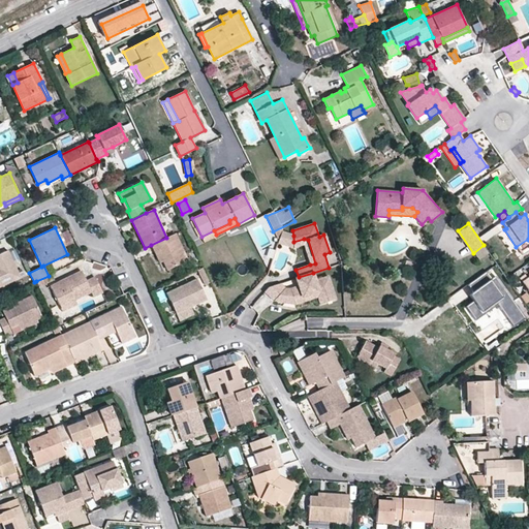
[(205,242),(217,237),(216,235),(214,230),(201,237),(205,242)]
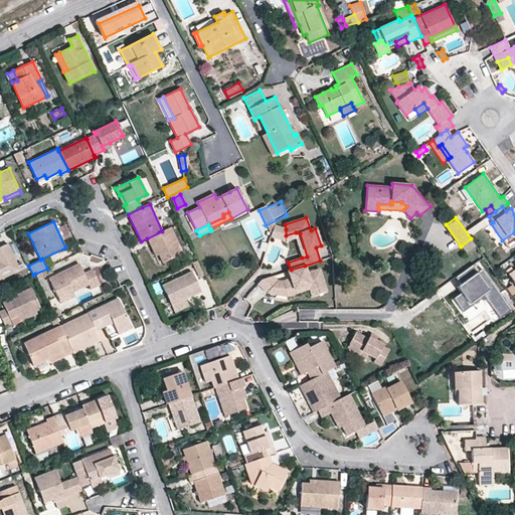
[(286,235),(286,229),(274,225),(271,236),(286,241),(286,235)]
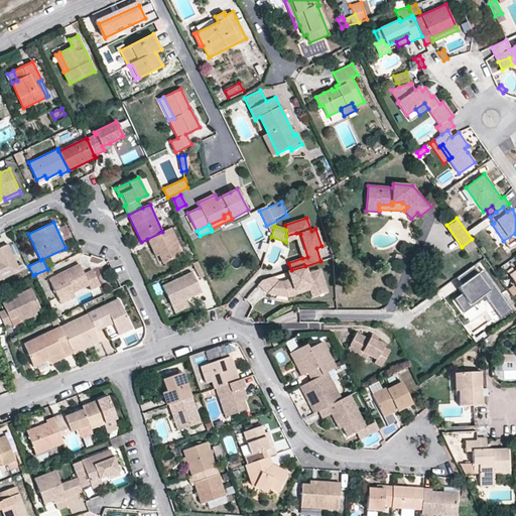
[(183,254),(170,228),(162,232),(147,239),(151,246),(154,245),(159,255),(163,263),(183,254)]
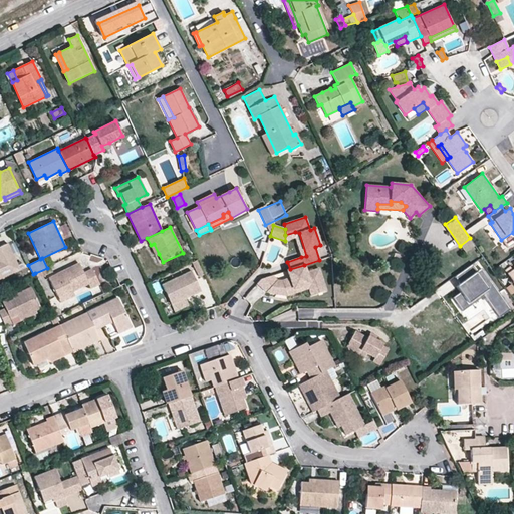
[(306,256),(299,233),(295,232),(285,235),(285,241),(295,238),(301,257),(306,256)]
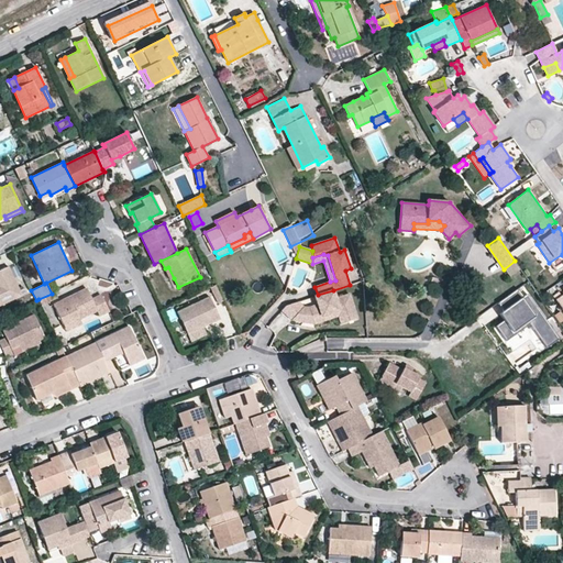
[(509,277),(520,268),(515,261),(504,269),(509,277)]
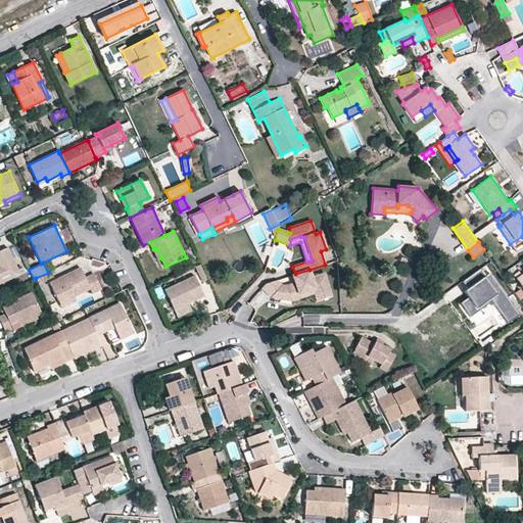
[(0,283),(20,274),(7,247),(0,250),(0,283)]
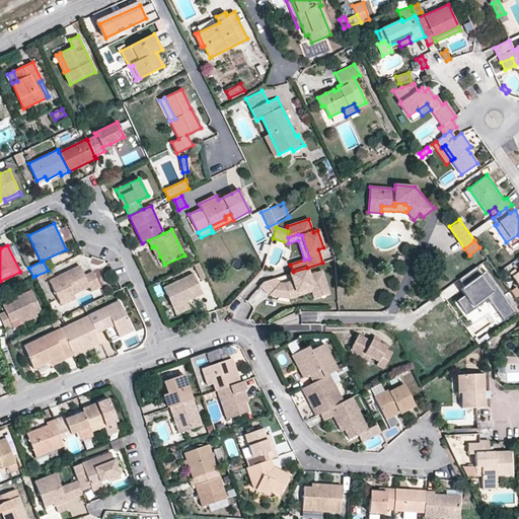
[(206,278),(199,263),(194,265),(201,280),(206,278)]
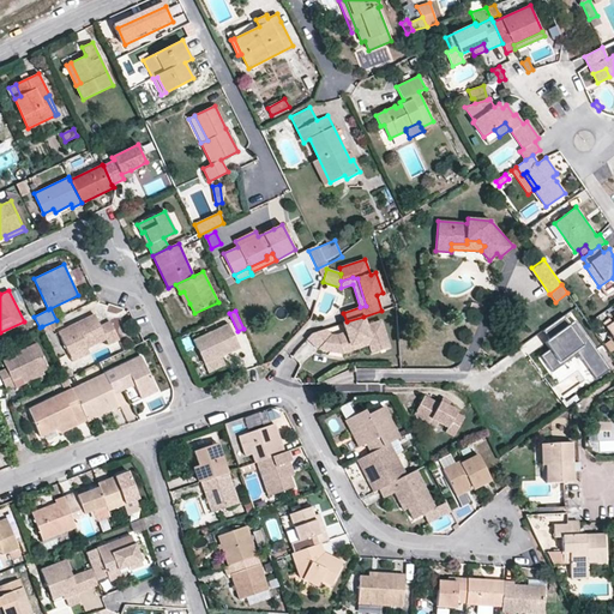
[(119,339),(110,321),(100,326),(95,314),(58,331),(68,354),(85,345),(88,349),(106,339),(108,345),(119,339)]
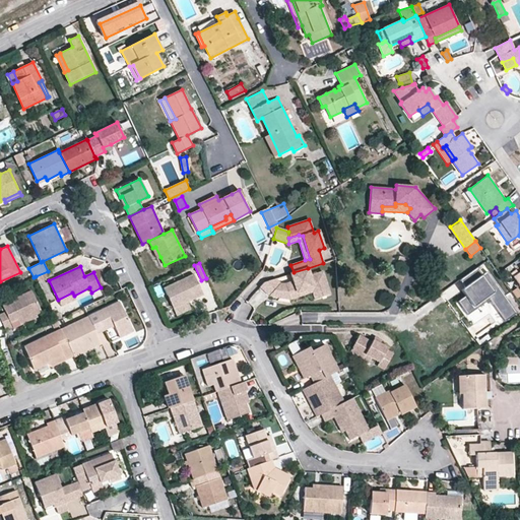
[(330,294),(323,271),(310,275),(308,268),(294,272),(290,274),(293,281),(284,283),(288,295),(314,286),(316,288),(319,298),(330,294)]
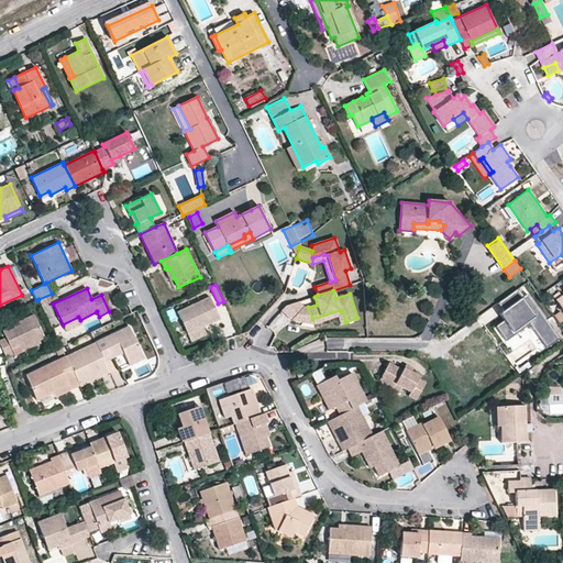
[(57,298),(54,291),(52,294),(39,299),(41,306),(57,298)]
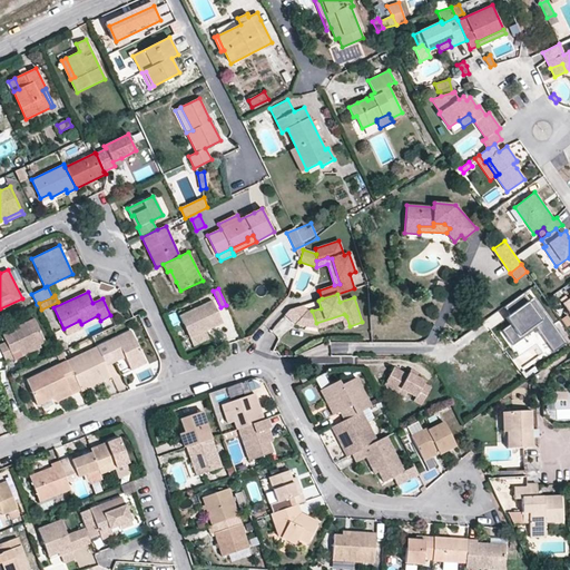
[(509,325),(502,330),(512,344),(537,327),(553,352),(564,343),(532,297),(504,317),(509,325)]
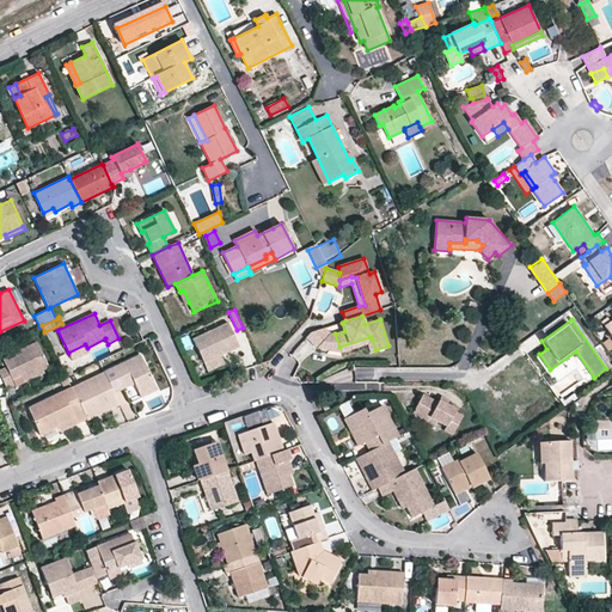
[(239,347),(227,323),(193,340),(207,372),(225,363),(221,355),(239,347)]
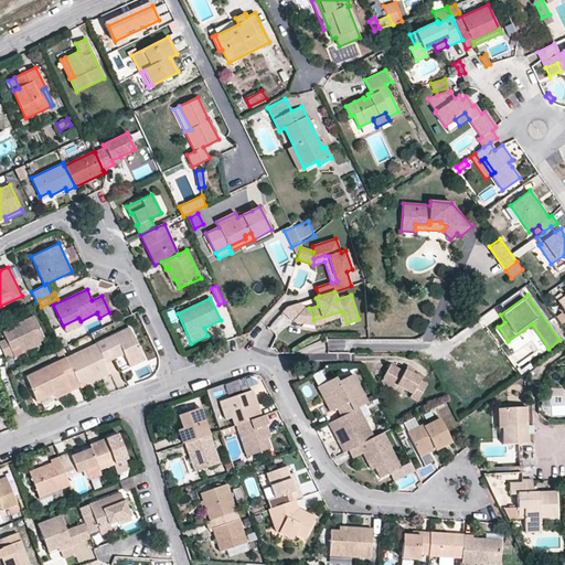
[(291,321),(305,308),(299,302),(287,307),(281,312),(291,321)]
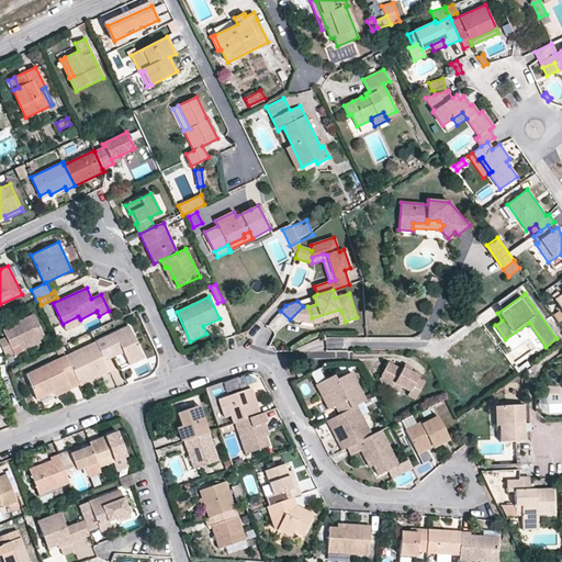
[(312,318),(307,306),(303,306),(290,319),(314,324),(312,318)]
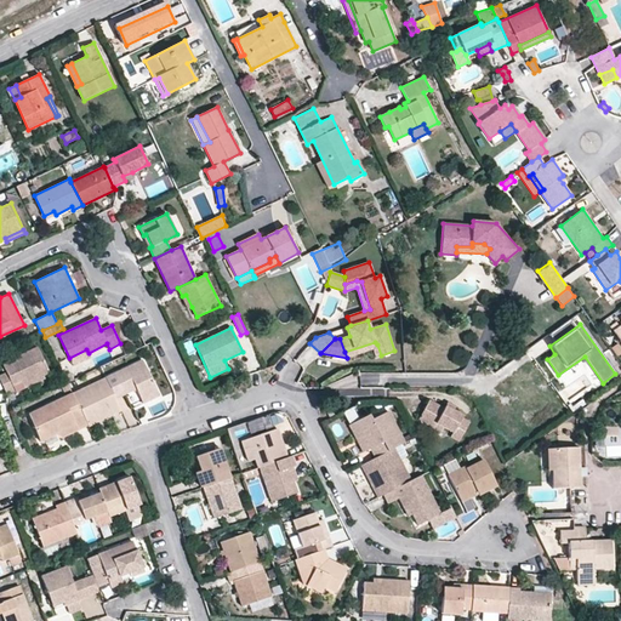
[(347,358),(372,348),(376,357),(381,355),(377,345),(375,342),(345,352),(347,358)]
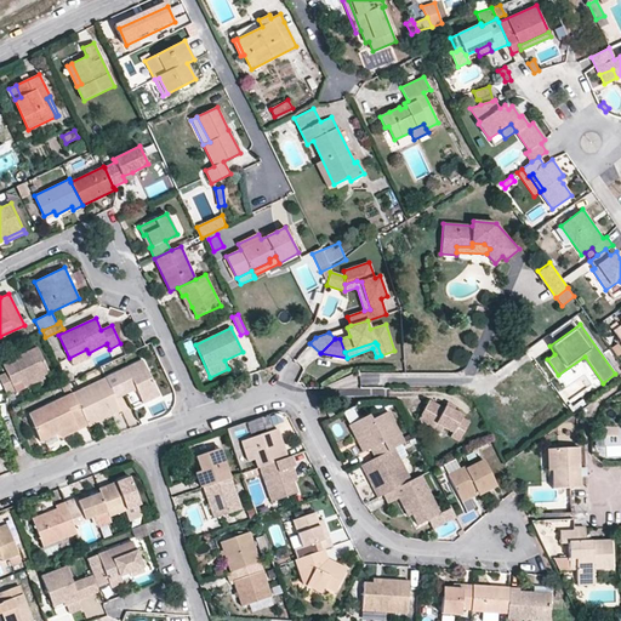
[(49,372),(36,347),(3,364),(6,372),(0,375),(0,381),(6,393),(13,389),(43,375),(49,372)]
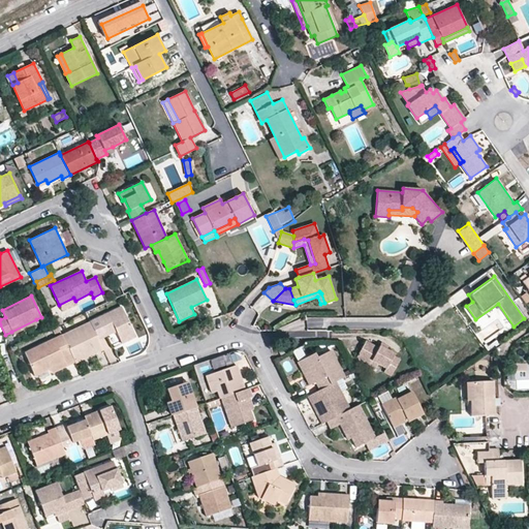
[(78,305),(75,301),(73,298),(59,305),(62,312),(78,305)]
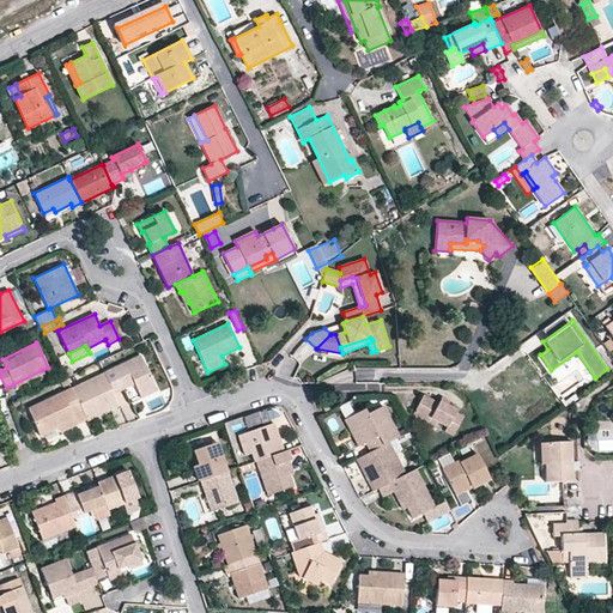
[(157,390),(140,356),(104,372),(114,394),(134,384),(141,399),(157,390)]
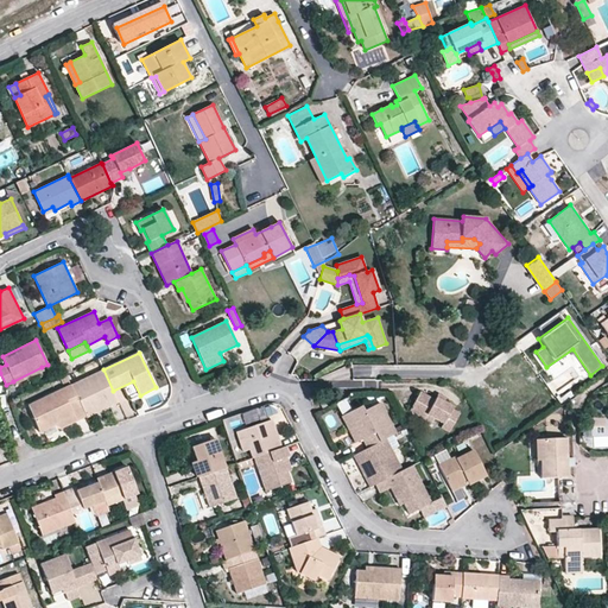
[(73,372),(69,365),(63,367),(67,375),(73,372)]
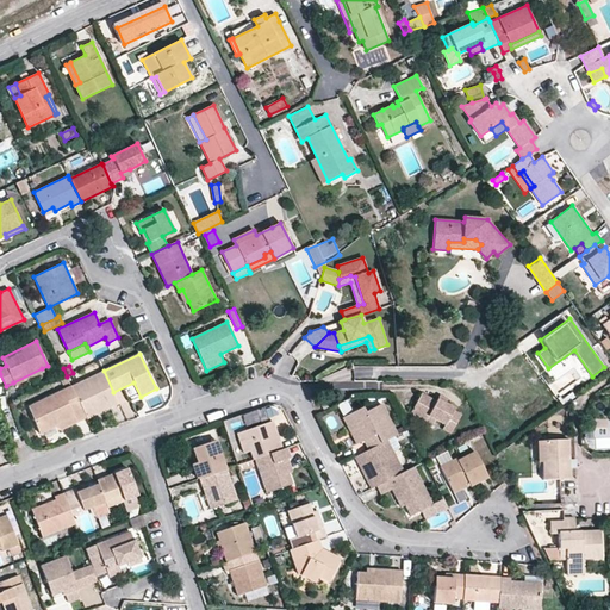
[(16,385),(43,372),(42,368),(13,383),(16,385)]
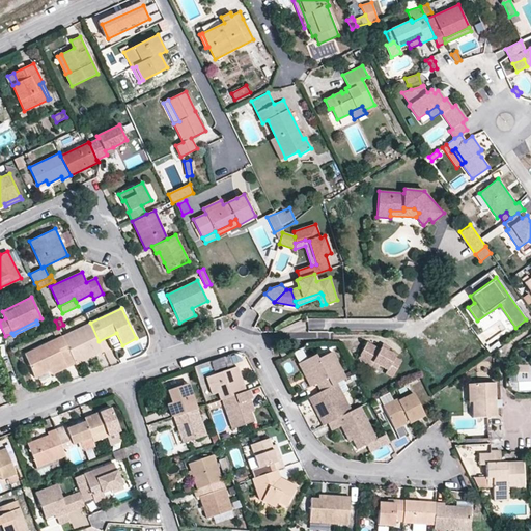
[(104,352),(99,341),(90,323),(62,336),(73,359),(85,354),(87,359),(104,352)]
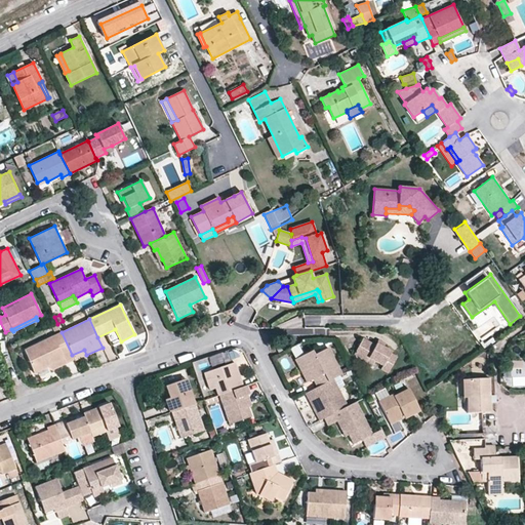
[(61,330),(57,324),(51,326),(54,332),(61,330)]
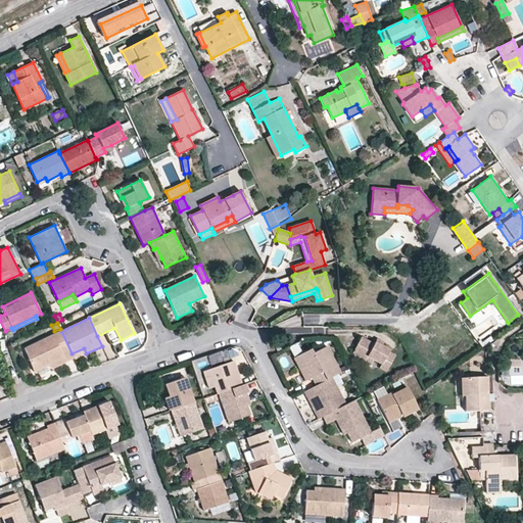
[(72,353),(61,331),(24,348),(35,372),(46,366),(72,353)]
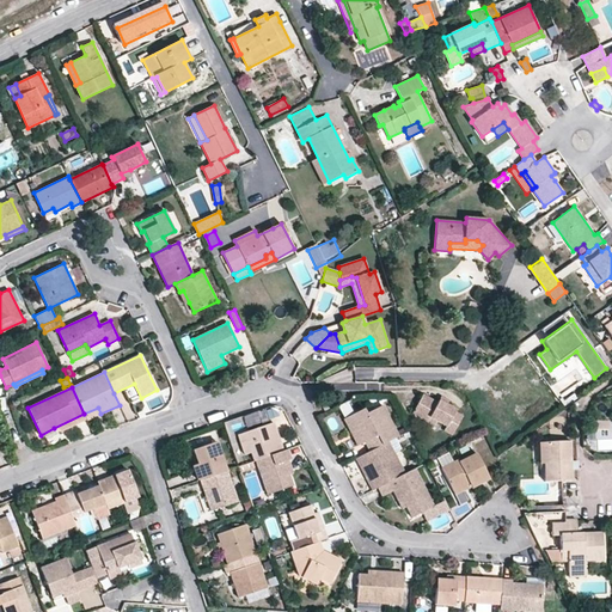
[(463,416),(454,412),(456,410),(447,405),(439,401),(436,403),(422,395),(412,412),(428,421),(430,417),(438,421),(446,426),(444,430),(452,435),(463,416)]
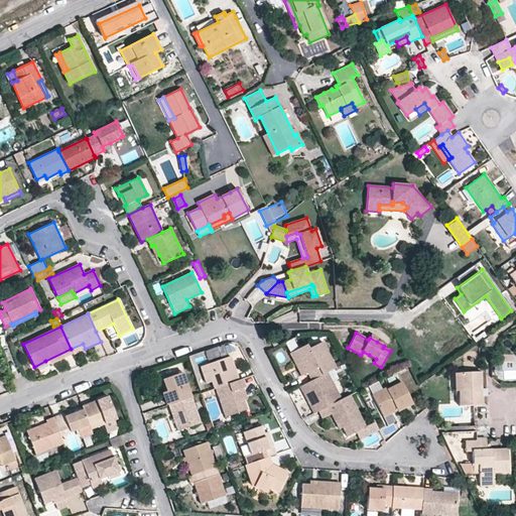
[(274,347),(278,345),(275,337),(270,339),(274,347)]
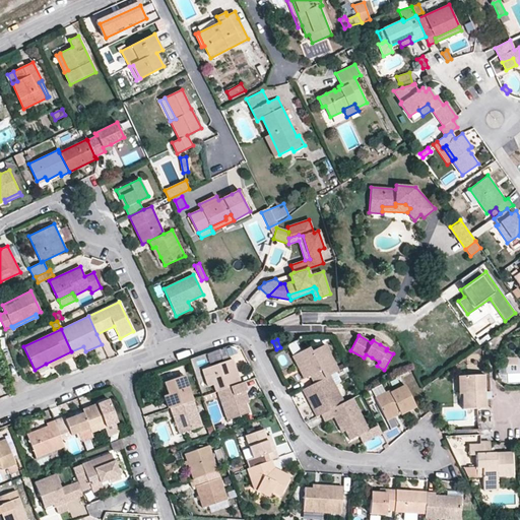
[(338,371),(325,344),(312,351),(309,346),(291,355),(304,379),(310,376),(314,383),(330,375),(338,371)]
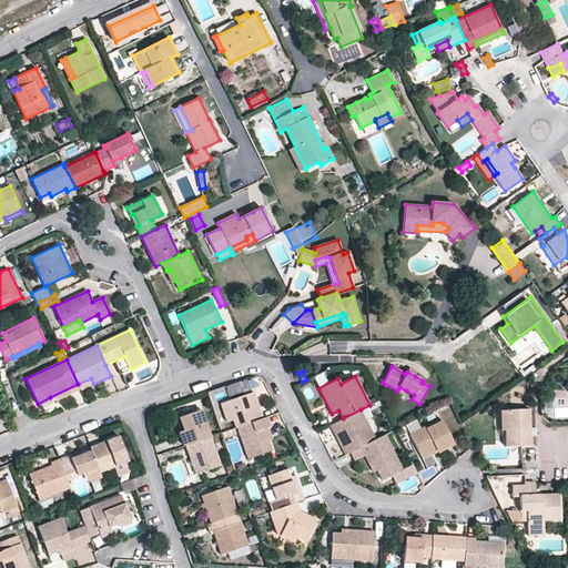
[(93,384),(91,378),(78,384),(80,389),(81,389),(93,384)]
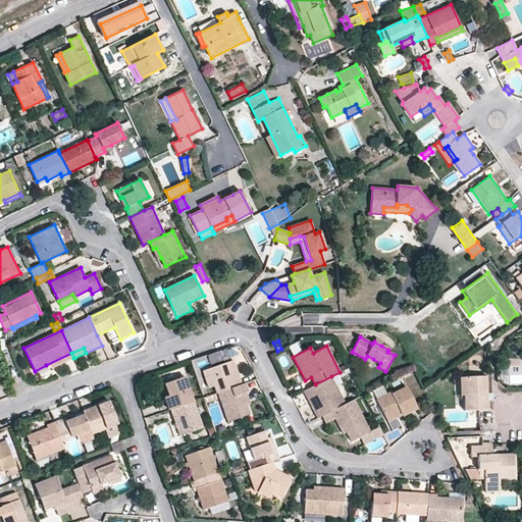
[(52,368),(73,358),(71,353),(46,365),(52,368)]
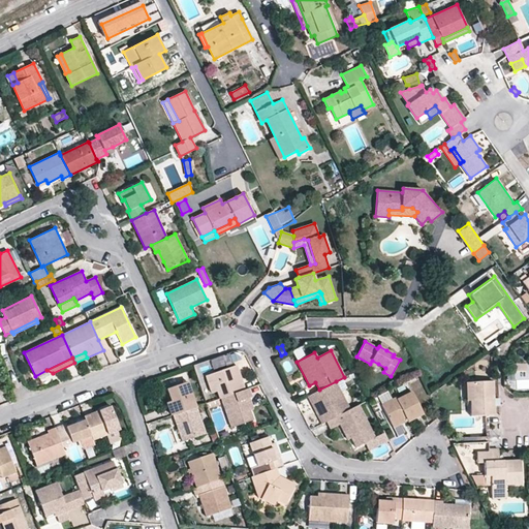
[(239,382),(236,374),(239,373),(237,365),(205,376),(211,394),(217,392),(220,399),(221,398),(245,390),(242,381),(239,382)]
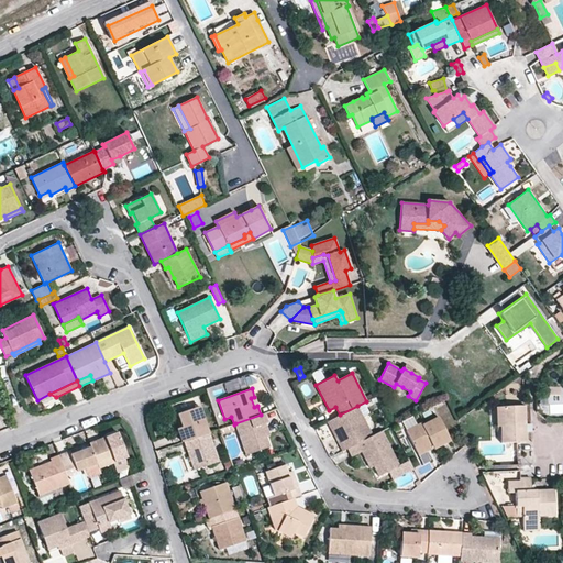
[(357,406),(340,415),(328,422),(331,430),(337,428),(348,449),(373,435),(357,406)]
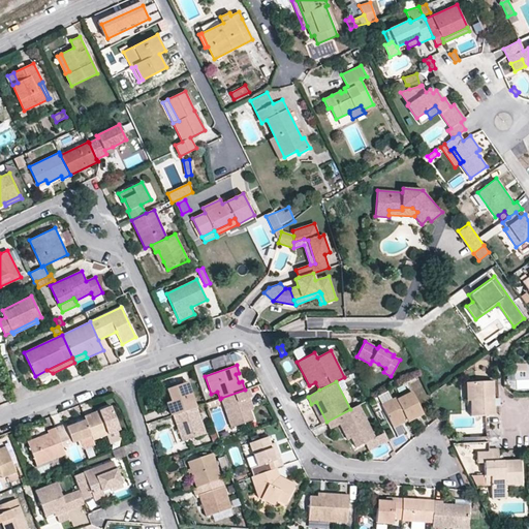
[(494,415),(493,381),(473,382),(474,401),(470,401),(471,415),(494,415)]
